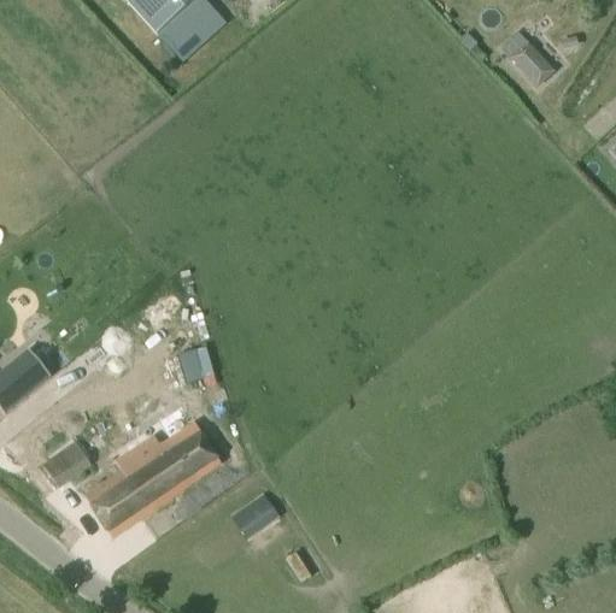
[(128,0),(159,34),(197,0),(128,0)]
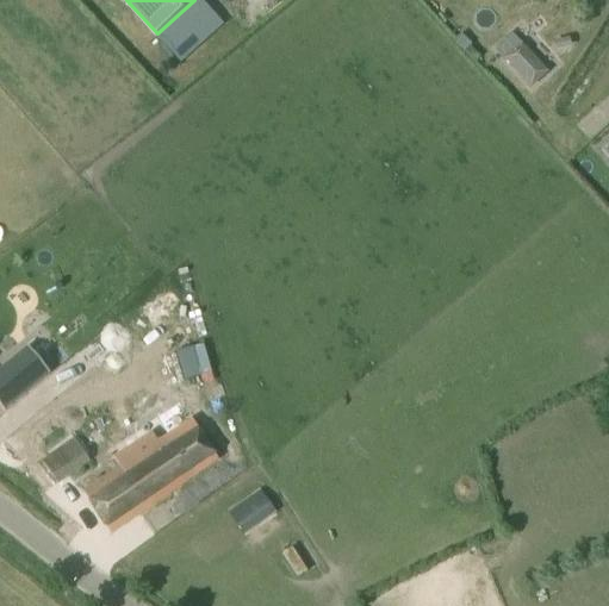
[(499,42),(530,81),(550,66),(519,26),(499,42)]
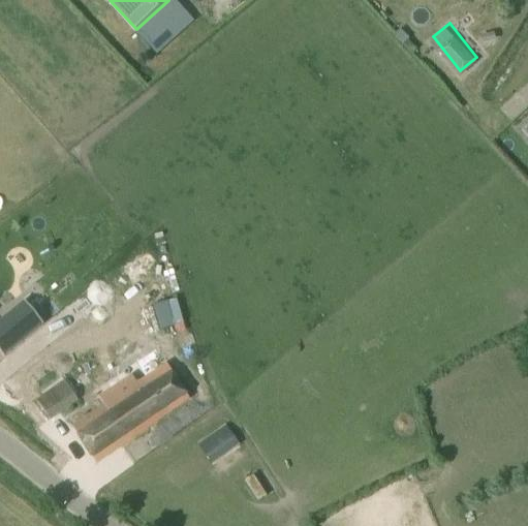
[(134,286),(160,266),(146,246),(119,268),(134,286)]
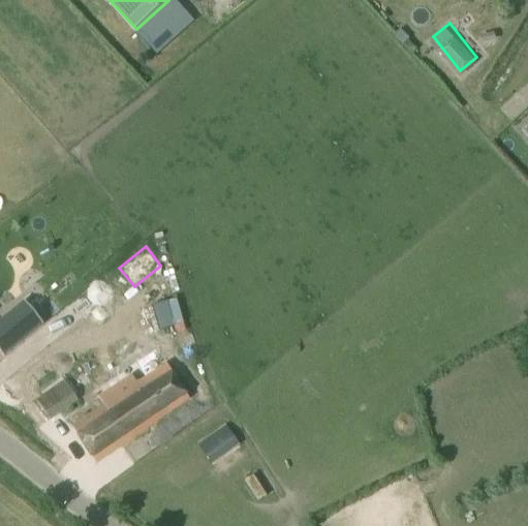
[(0,348),(5,354),(44,321),(26,299),(0,320),(0,348)]
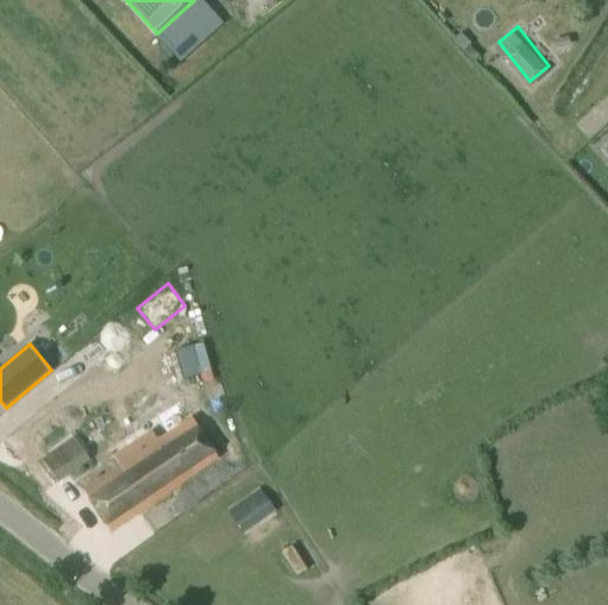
[(104,476),(85,489),(112,530),(215,459),(195,428),(162,448),(150,429),(116,452),(123,464),(119,466),(104,476)]
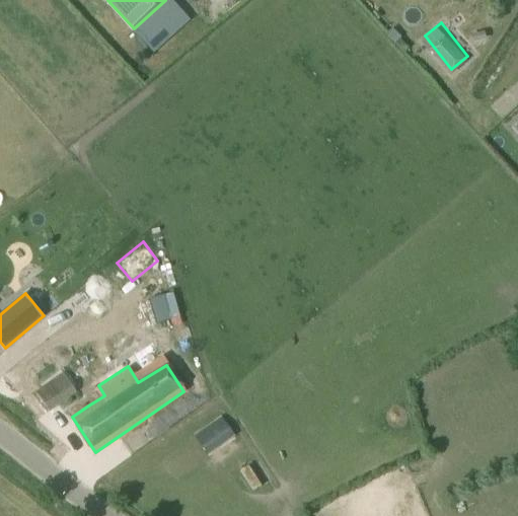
[(50,410),(76,390),(64,372),(37,391),(50,410)]
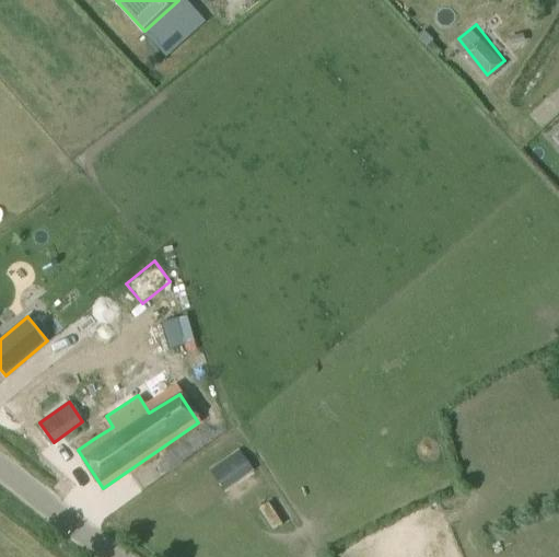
[(254,468),(240,450),(211,470),(224,489),(254,468)]
